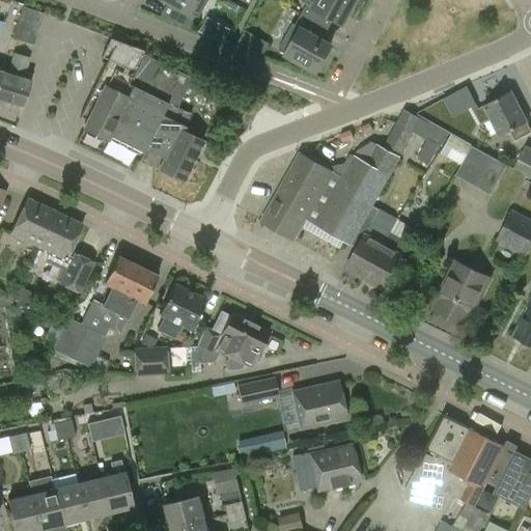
[(165,0),(169,2),(161,18),(190,28),(196,17),(199,18),(208,0),(165,0)]
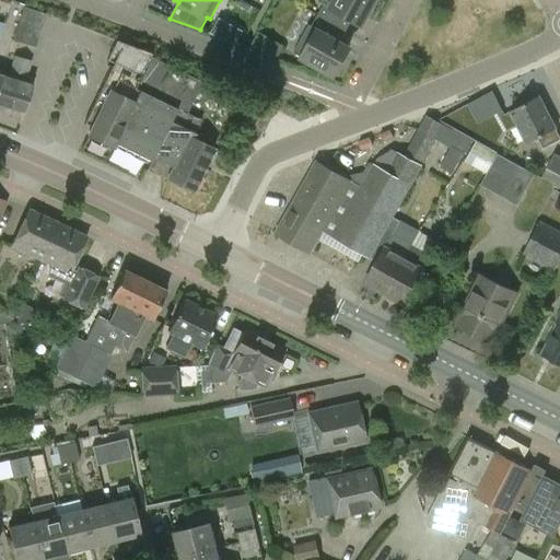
[(324,4),(317,15),(346,31),(352,20),(361,25),(374,0),(322,0),(321,2),(324,4)]
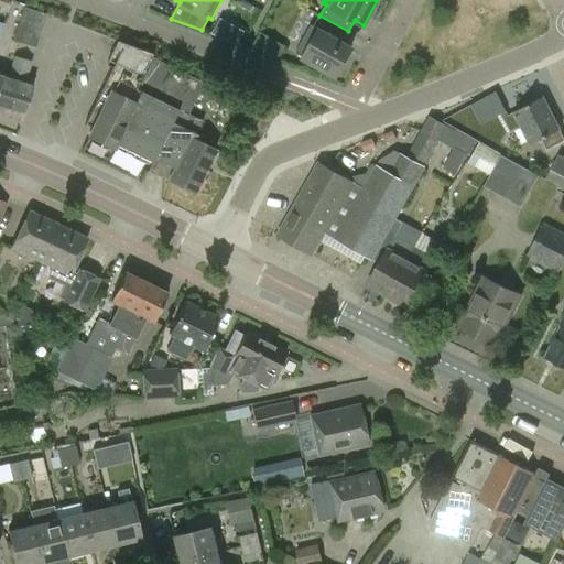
[(23,8),(13,42),(35,49),(45,14),(23,8)]
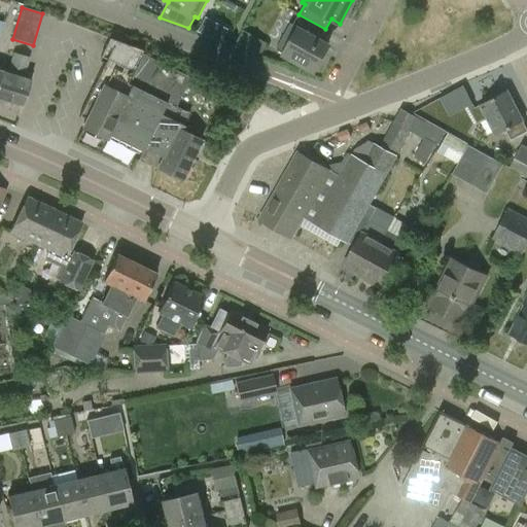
[(319,39),(325,29),(299,14),(292,25),(290,24),(276,49),(313,71),(328,44),(319,39)]
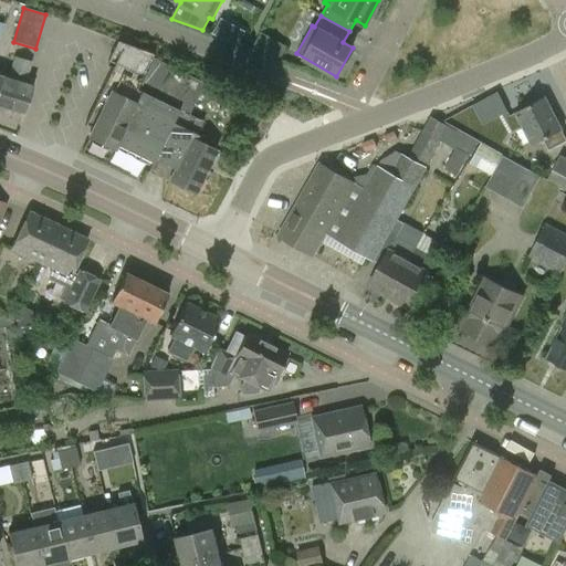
[(108,158),(144,176),(190,79),(152,59),(155,53),(116,39),(112,48),(121,51),(84,125),(92,129),(88,137),(113,149),(108,158)]
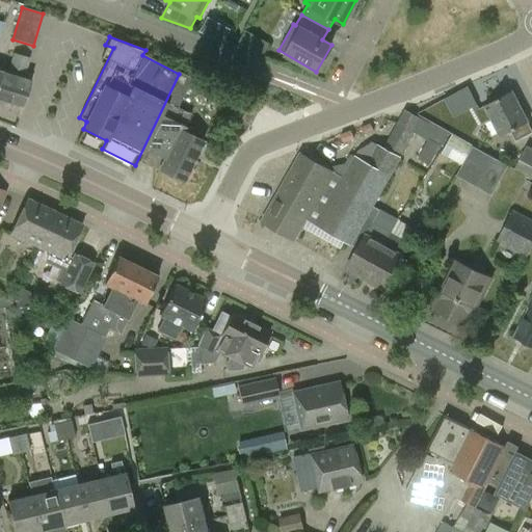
[(257,47),(254,53),(264,56),(267,52),(257,47)]
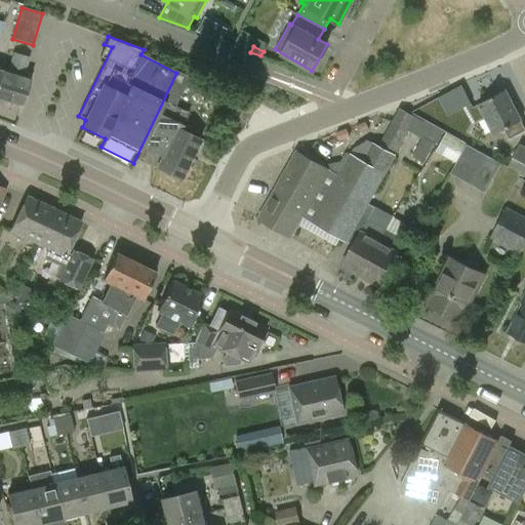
[(5,73),(1,71),(0,73),(0,98),(22,106),(30,80),(30,79),(32,73),(24,71),(29,57),(11,52),(5,73)]
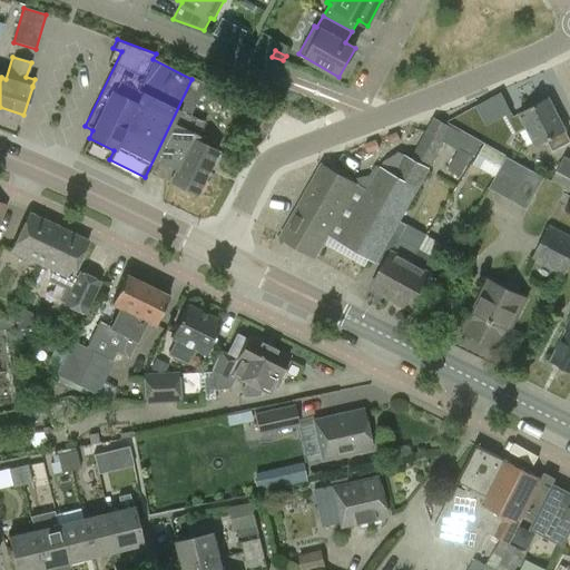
[(204,85),(192,79),(145,177),(146,177),(148,173),(149,173),(151,168),(164,174),(161,178),(196,195),(217,151),(197,141),(199,136),(198,135),(205,123),(190,116),(204,85)]
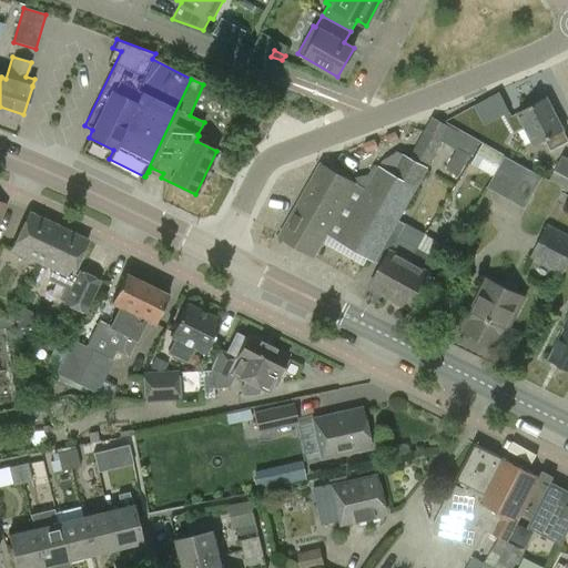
[(544,140),(550,151),(567,142),(563,131),(564,130),(547,98),(517,113),(534,145),(544,140)]
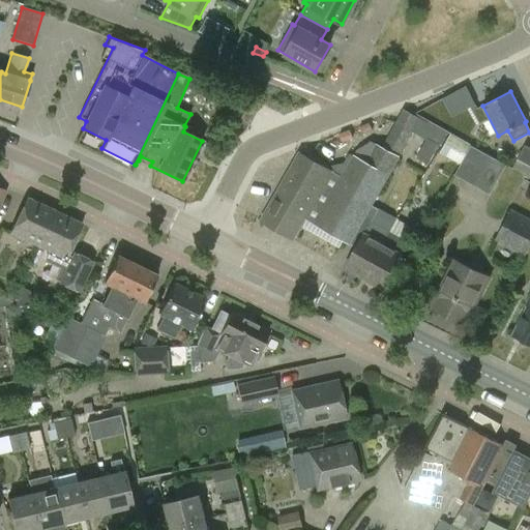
[(369,125),(359,128),(361,136),(371,133),(369,125)]
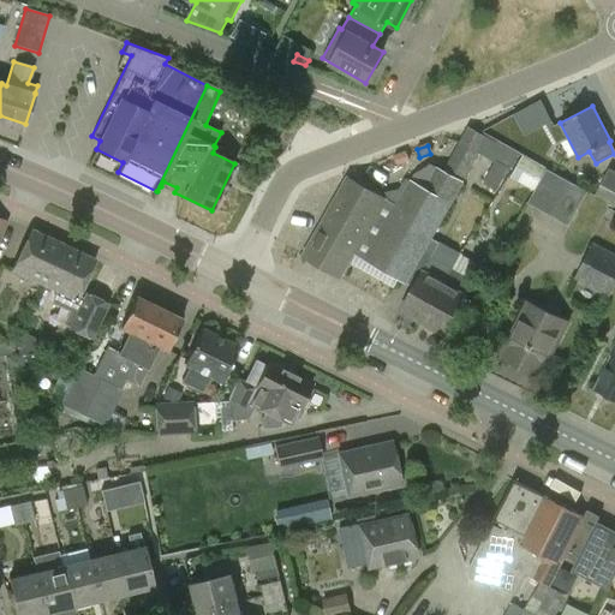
[(405,151),(392,156),(395,166),(408,161),(405,151)]
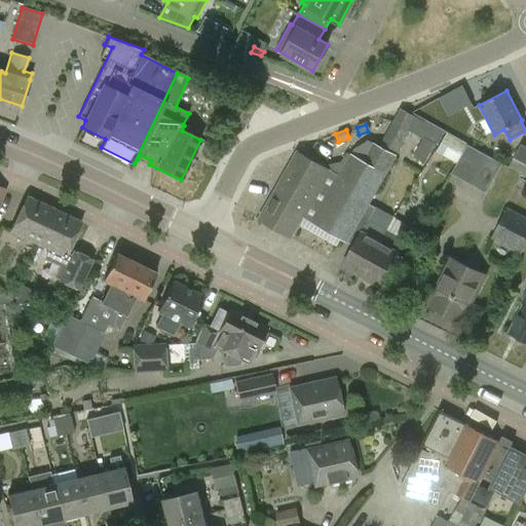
[(455,161),(465,142),(445,130),(435,150),(455,161)]
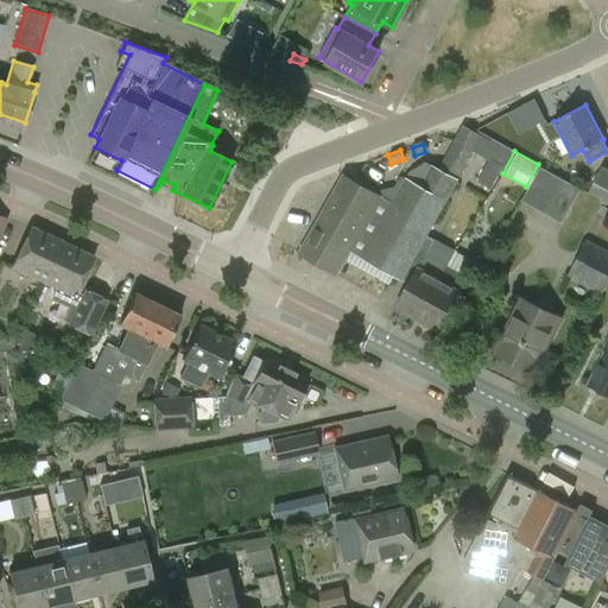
[(501,169),(488,162),(477,181),(491,188),(501,169)]
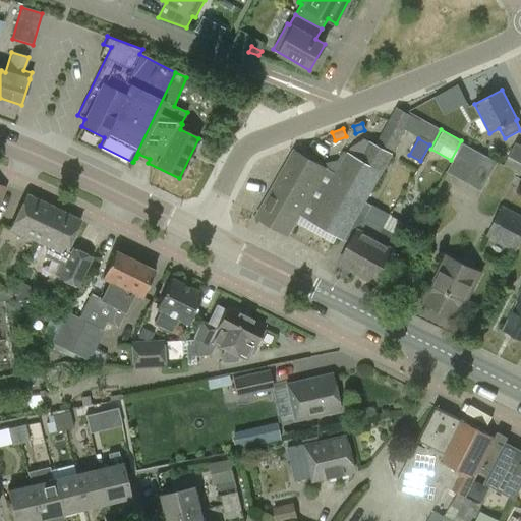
[(326,169),(300,215),(310,220),(309,221),(343,240),(344,239),(364,201),(392,155),(370,142),(360,160),(348,153),(336,175),(326,169)]
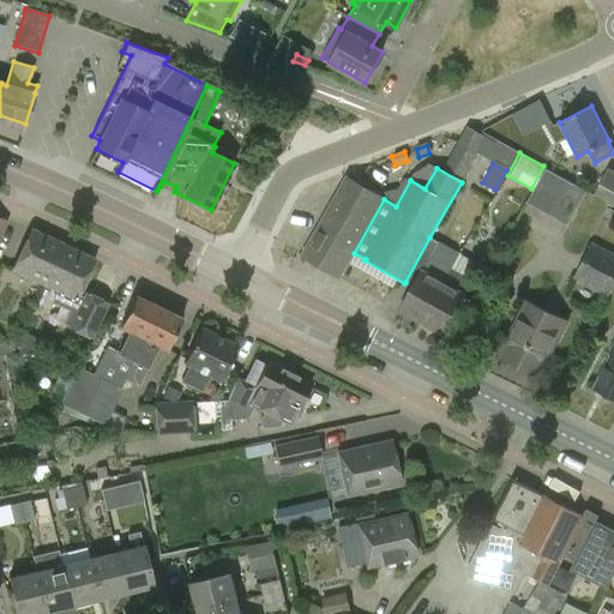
[(613,173),(607,169),(594,194),(613,205),(613,173)]
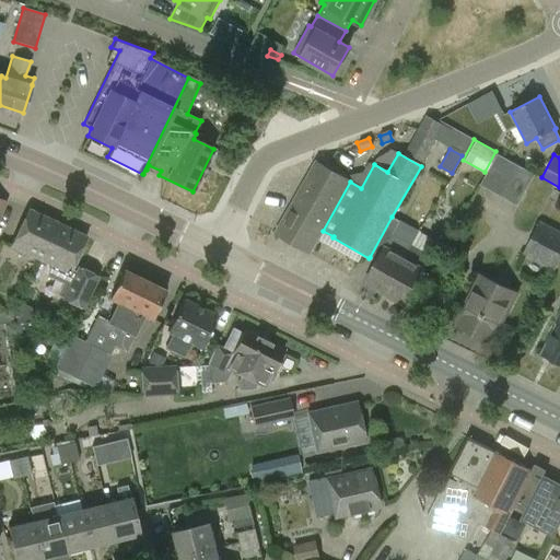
[(498,155),(485,179),(481,185),(503,198),(508,191),(521,167),(498,155)]
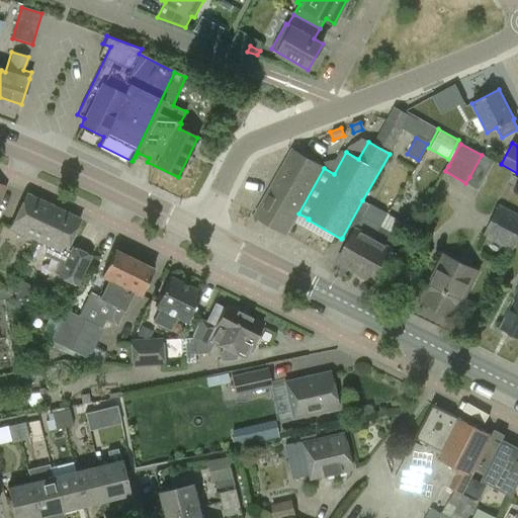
[(324,168),(292,150),(254,217),(286,235),(298,213),(324,168)]
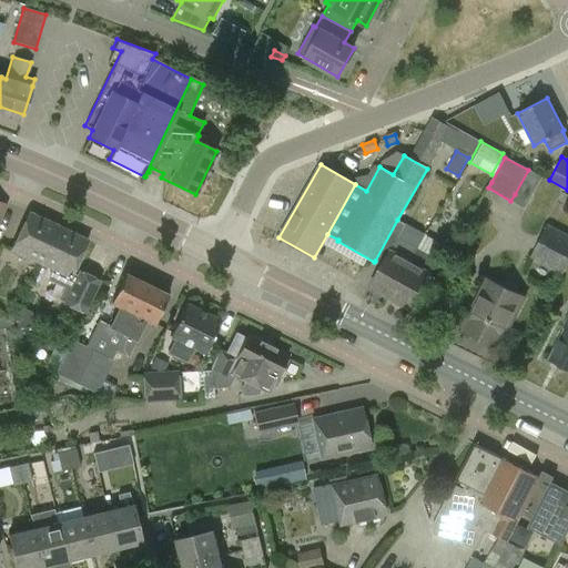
[(11,250),(41,264),(58,226),(29,213),(11,250)]
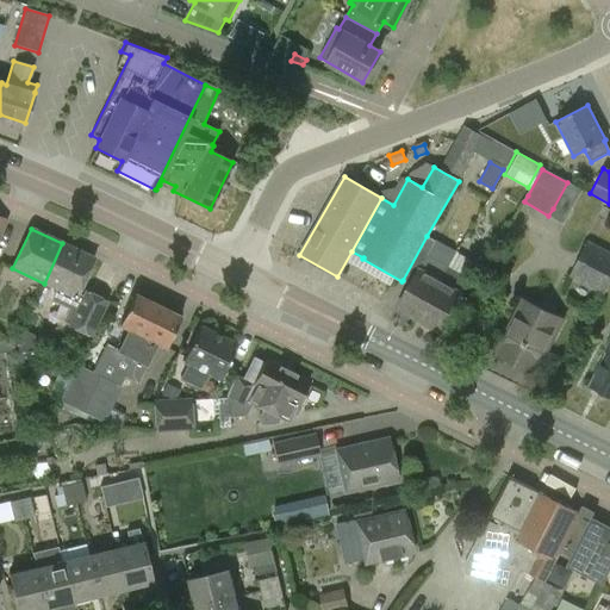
[(403,280),(410,284),(397,307),(417,319),(446,266),(427,255),(435,241),(427,236),(403,280)]
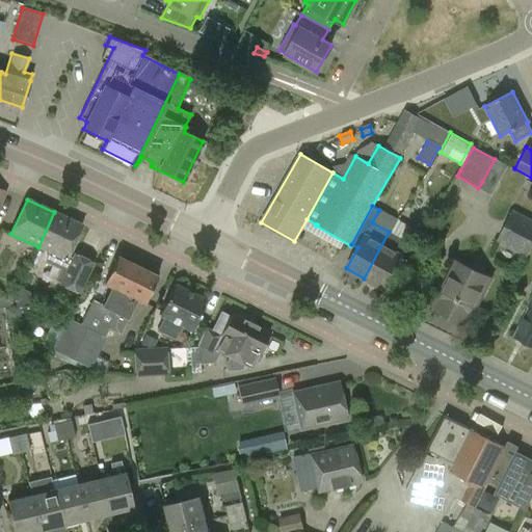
[(60,269),(55,282),(79,293),(92,264),(74,255),(72,260),(67,257),(81,224),(54,212),(38,247),(49,253),(45,262),(60,269)]
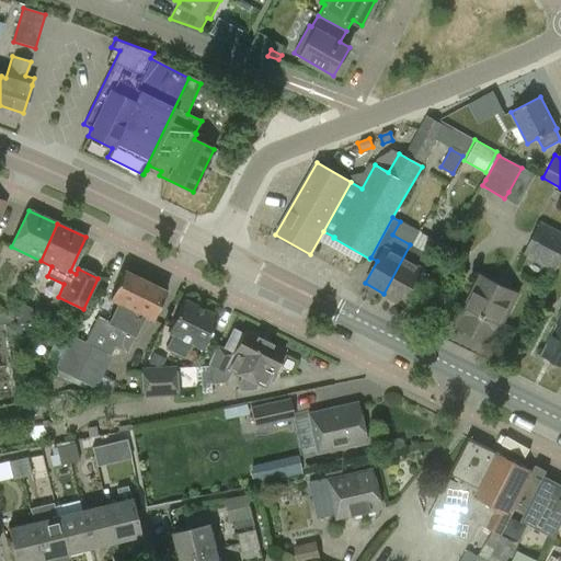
[(560,235),(539,224),(524,254),(557,271),(560,261),(560,235)]
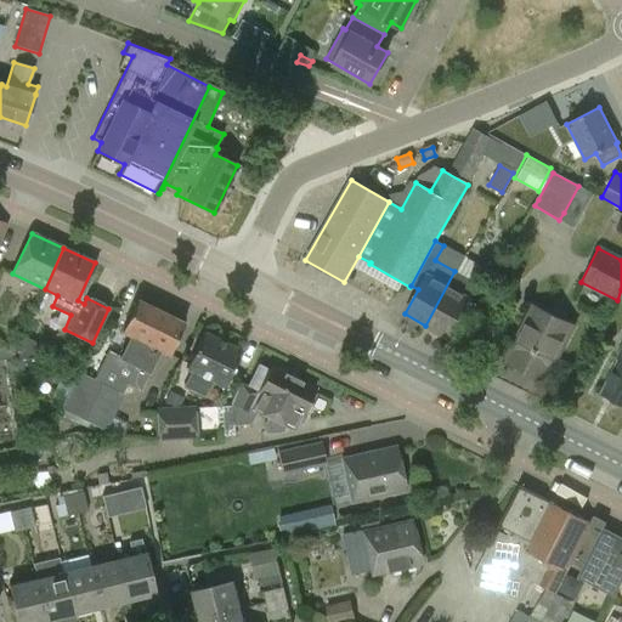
[(457,272),(454,271),(425,326),(447,338),(478,283),(485,269),(464,258),(457,272)]
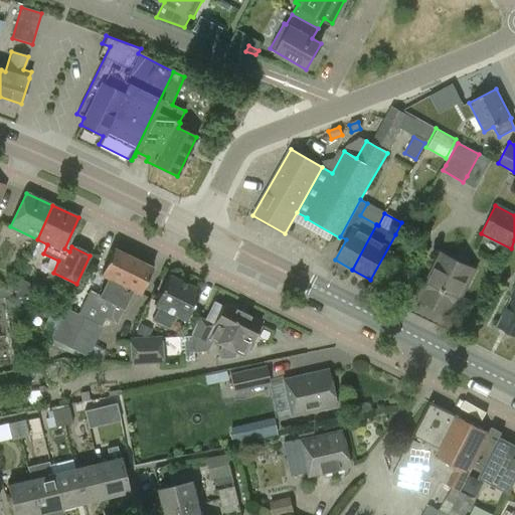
[(99,298),(111,304),(133,259),(113,249),(109,256),(101,275),(109,278),(99,298)]
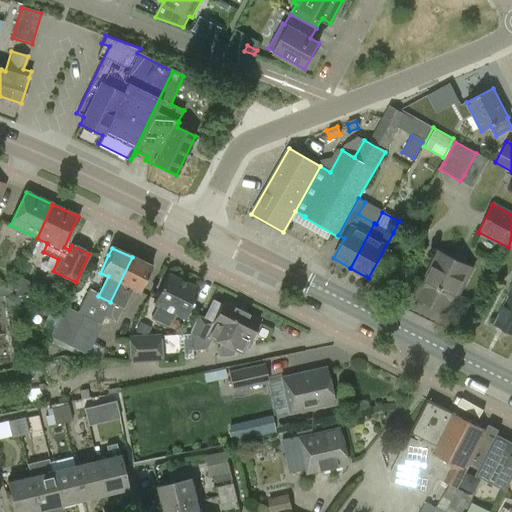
[(438,253),(416,297),(448,312),(456,316),(456,314),(461,316),(462,314),(465,316),(472,302),(457,294),(470,268),(438,253)]
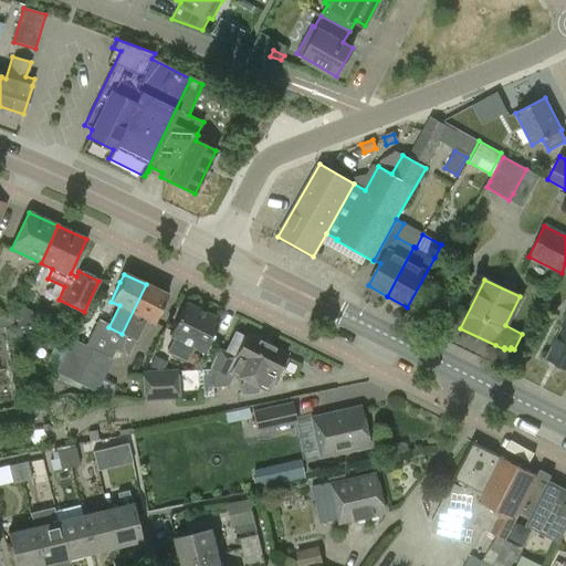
[(167,295),(146,284),(122,334),(113,352),(127,358),(146,320),(154,323),(167,295)]
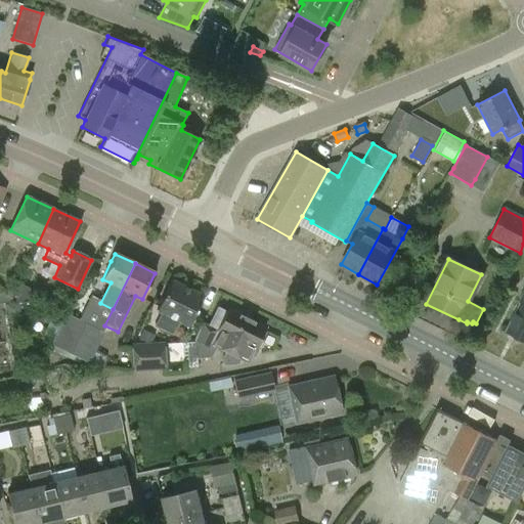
[(171,280),(157,310),(163,313),(157,326),(171,334),(177,320),(189,325),(203,297),(171,280)]
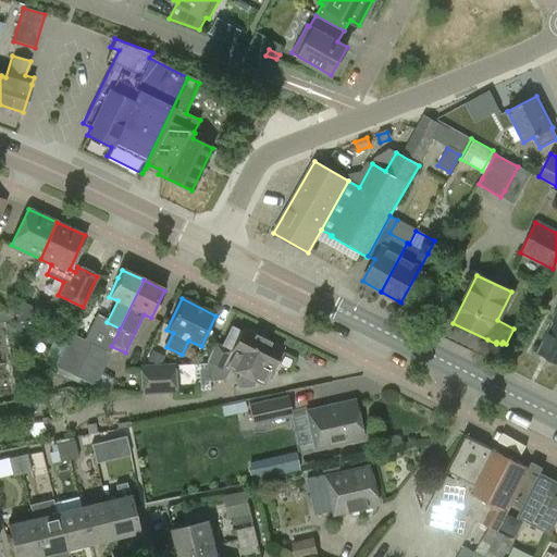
[(0,323),(11,322),(14,313),(0,306),(0,323)]
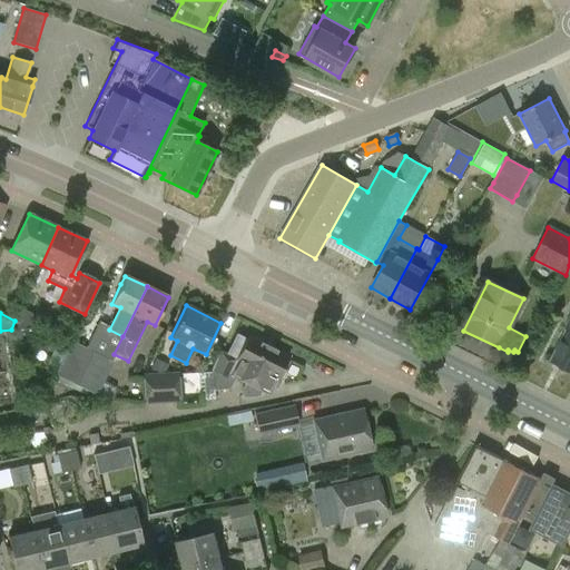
[(569,369),(569,313),(562,330),(564,331),(550,360),(569,369)]
